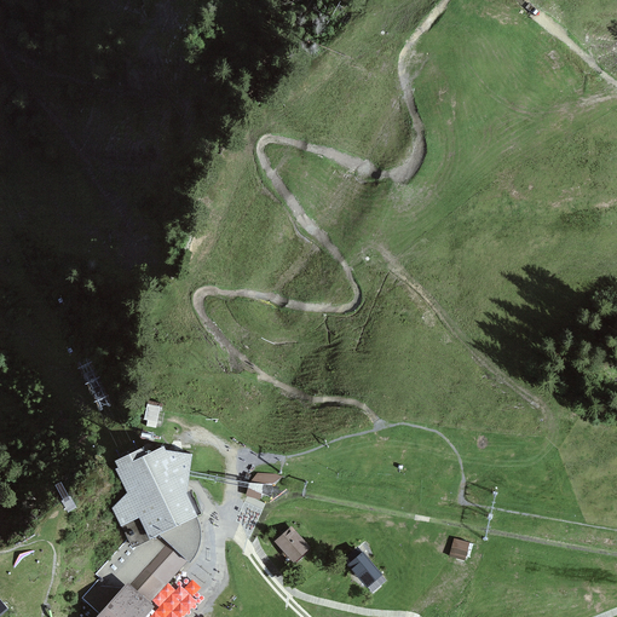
[(87,616),(137,616),(151,601),(149,597),(186,559),(197,543),(199,518),(188,492),(189,461),(148,449),(146,454),(142,447),(110,462),(126,492),(111,508),(119,525),(138,517),(153,545),(120,583),(111,590),(87,616)]
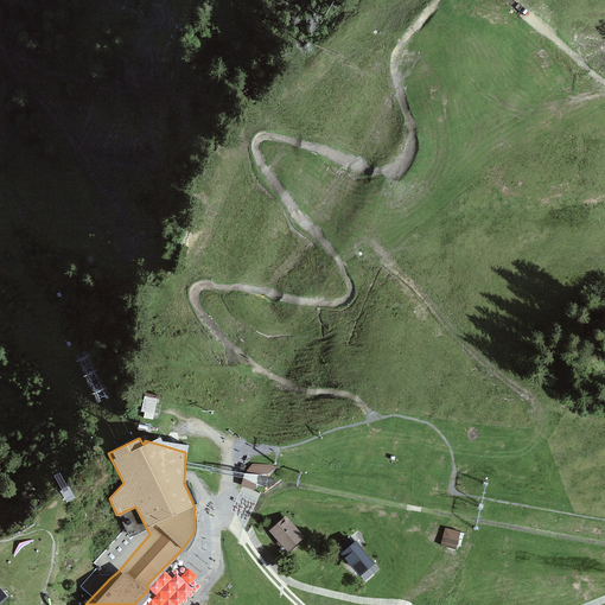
[(284,517),(271,529),(286,546),(299,535),(284,517)]
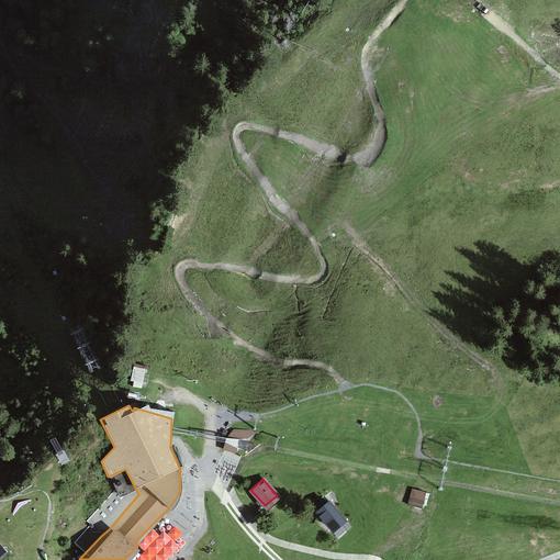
[(423,490),(411,486),(406,501),(418,504),(423,490)]
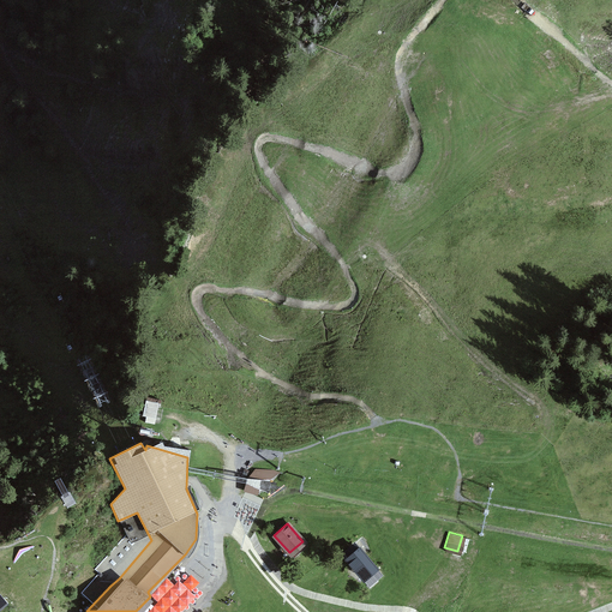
[(358,573),(373,559),(358,541),(342,555),(358,573)]
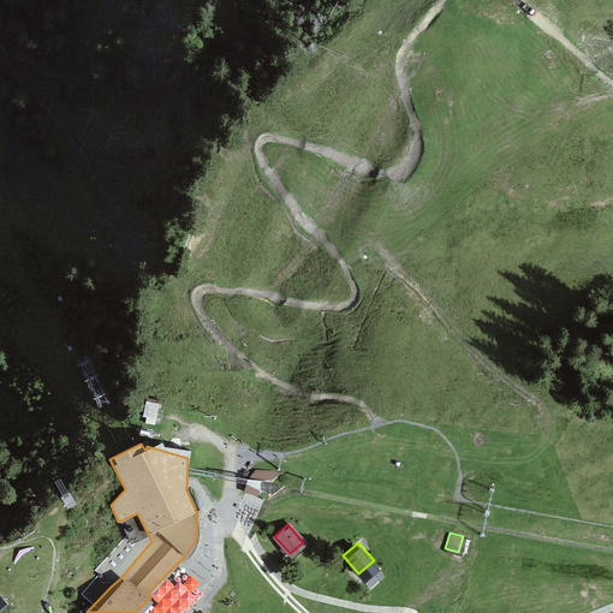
[(273,554),(291,573),(307,560),(297,549),(289,558),(279,547),(273,554)]
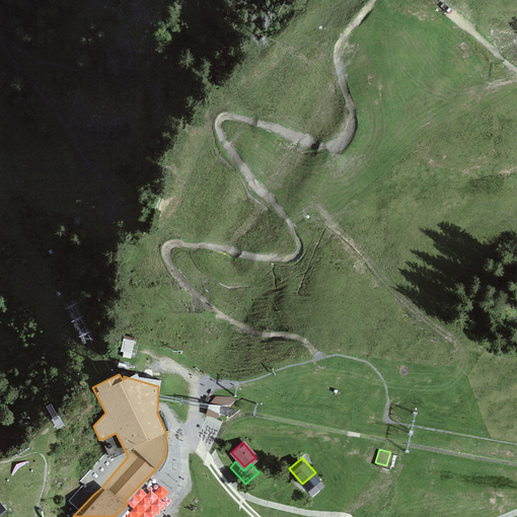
[(390,483),(394,468),(379,464),(375,478),(390,483)]
